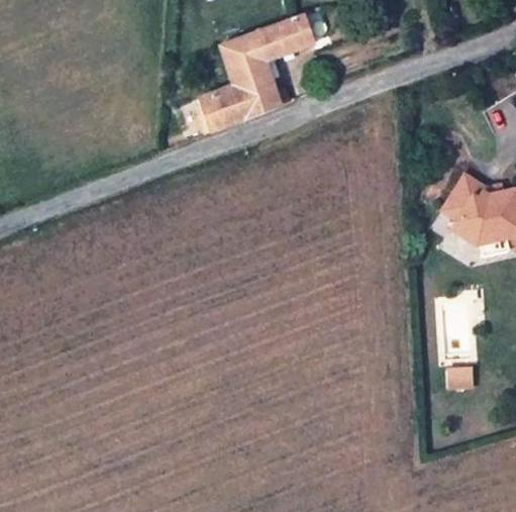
[(262,59),(312,40),(302,13),(216,44),(230,83),(196,97),(198,102),(209,129),(289,99),(284,85),(273,89),(262,59)]
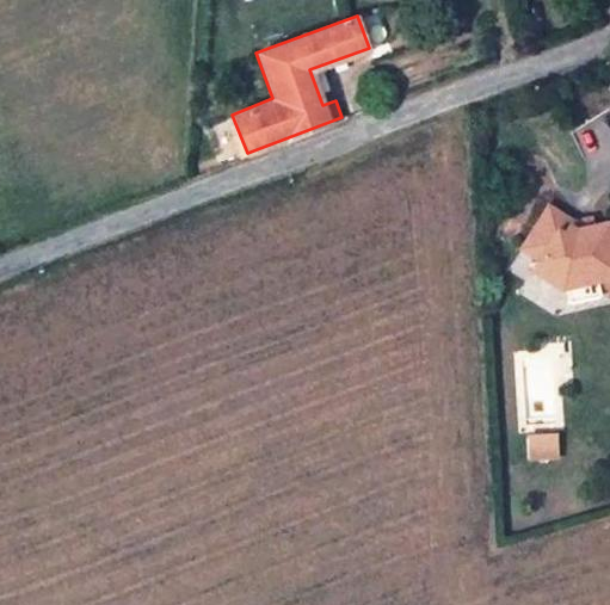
[(239,155),(247,153),(234,121),(226,123),(239,155)]
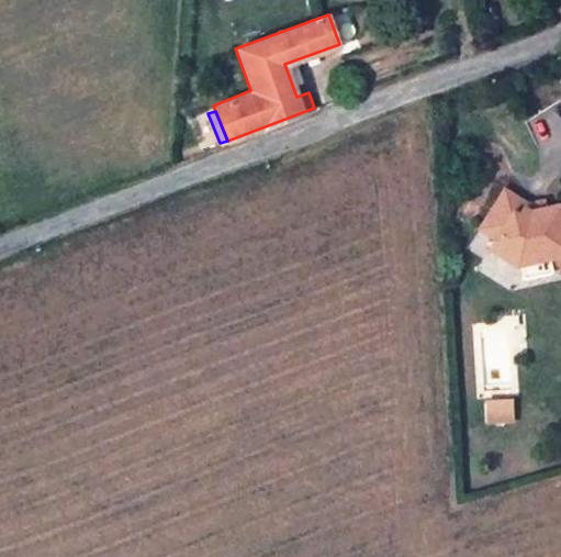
[(529,200),(506,185),(481,224),(496,234),(490,245),(516,262),(520,260),(549,254),(550,260),(560,258),(560,201),(546,204),(547,210),(537,212),(526,205),(529,200)]
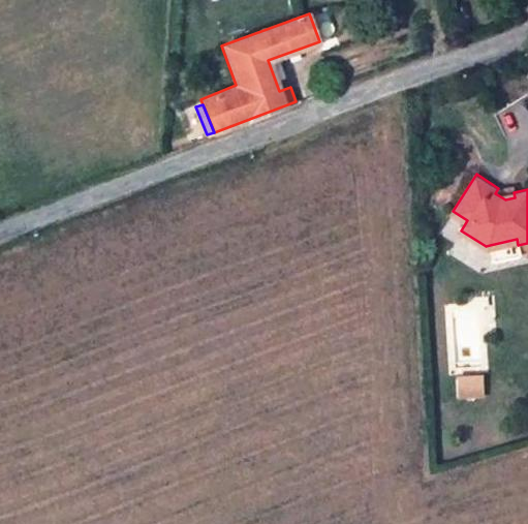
[(498,188),(495,193),(505,199),(515,197),(514,192),(511,185),(498,188)]
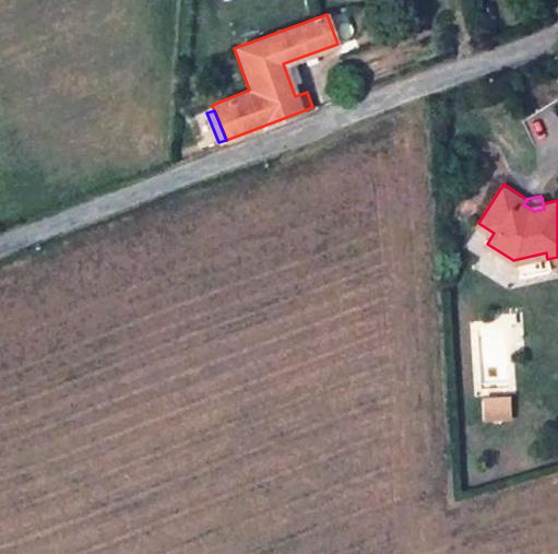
[(546,252),(518,259),(521,272),(549,267),(547,259),(546,252)]
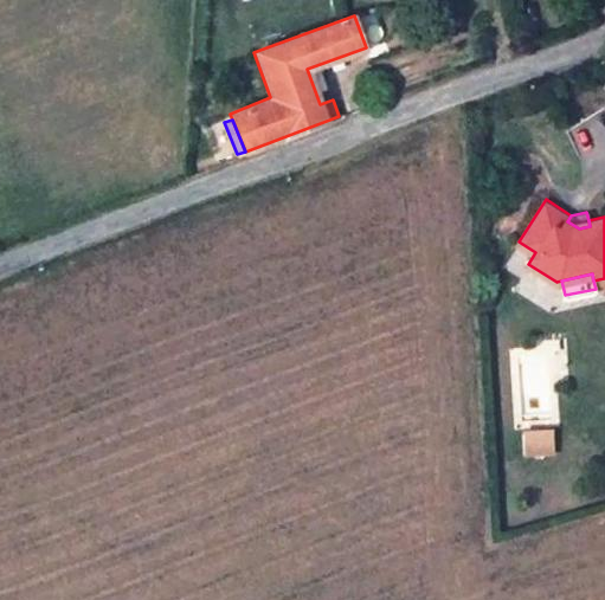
[(555,451),(554,425),(522,426),(523,452),(555,451)]
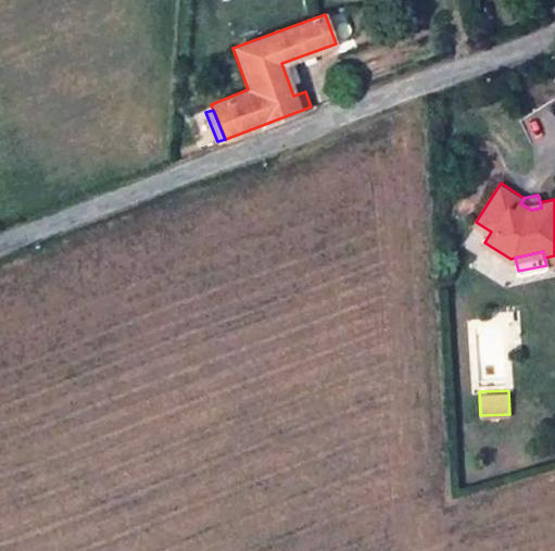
All buildings are outlined.
